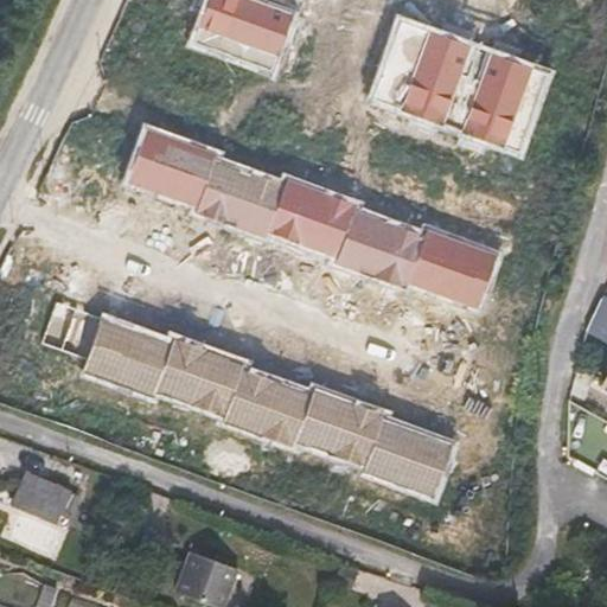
[(238,59),(260,16),(225,0),(179,0),(167,25),(238,59)]
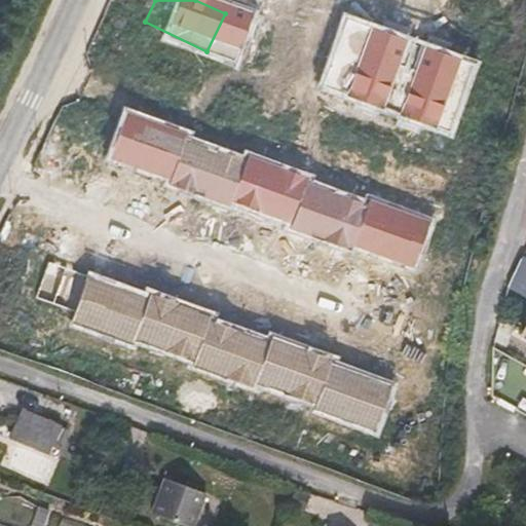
[(366,164),(467,198),(487,140),(361,98),(349,134),(373,142),(366,164)]
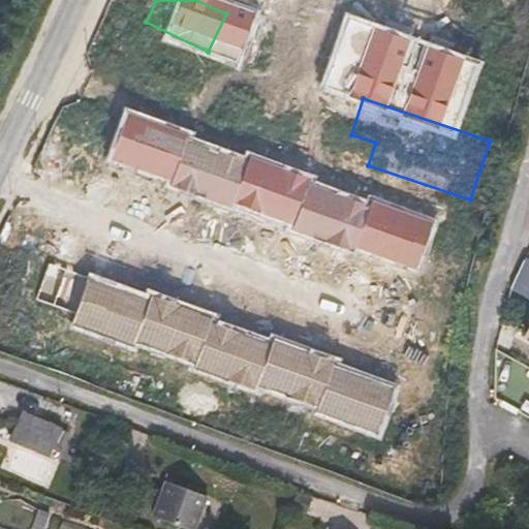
[(17,287),(51,302),(109,158),(74,145),(17,287)]
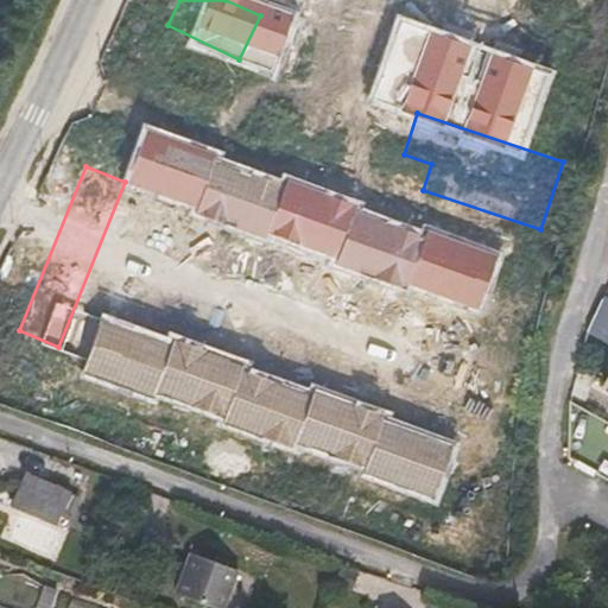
[(273,267),(296,214),(239,190),(217,241),(209,239),(184,299),(236,321),(261,263),(273,267)]
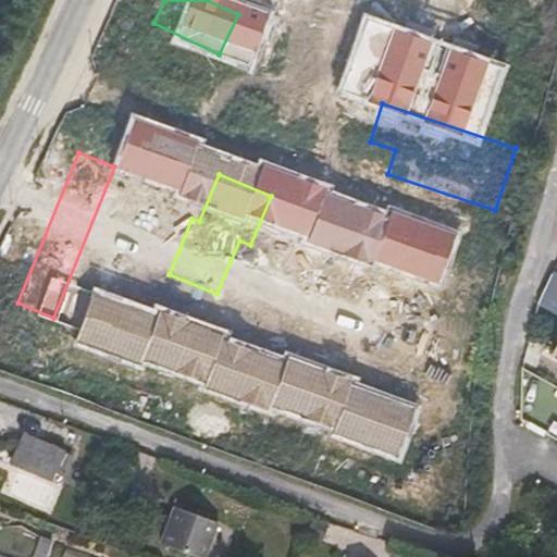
[(537,299),(556,309),(556,274),(552,272),(537,299)]
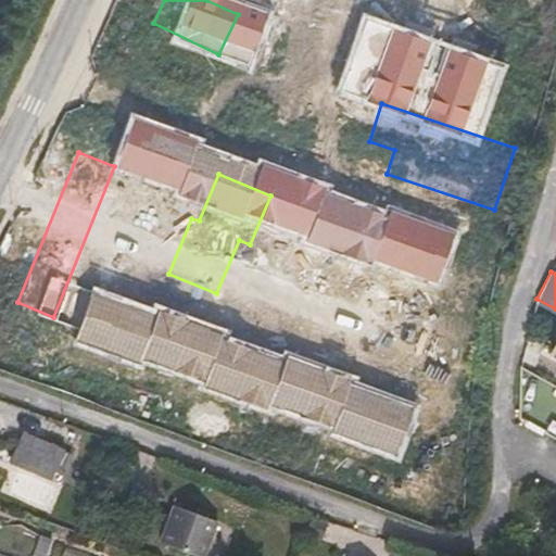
[(217,406),(229,370),(116,332),(104,368),(217,406)]
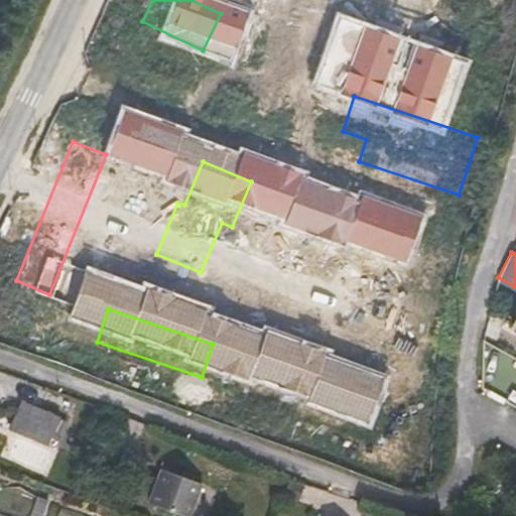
[(8,428),(46,445),(58,417),(21,400),(8,428)]
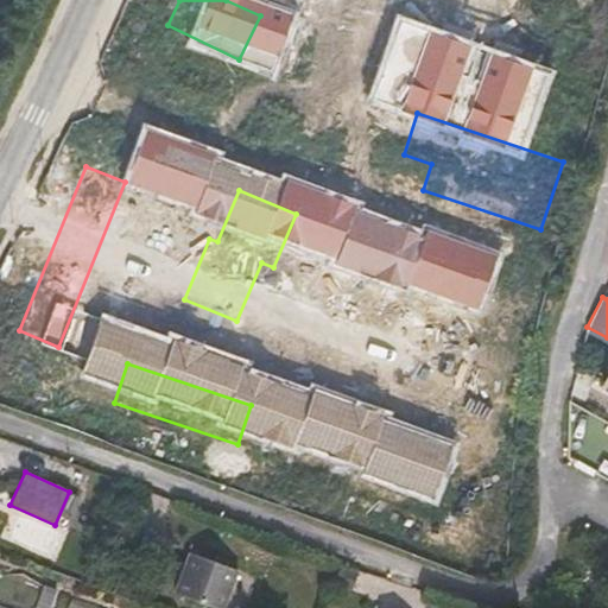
[(177,591),(221,607),(236,568),(191,552),(177,591)]
